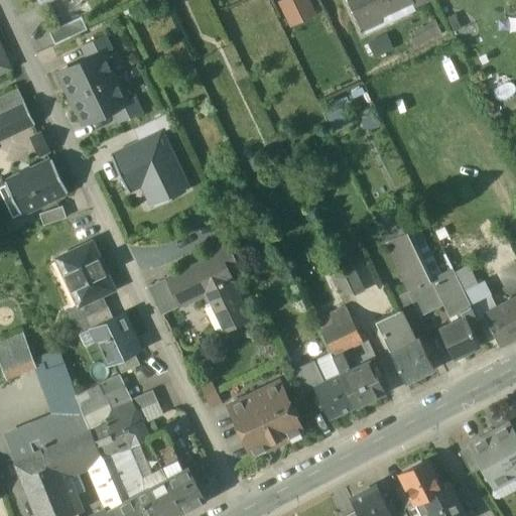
[(312,13),(305,0),(284,0),(280,2),(290,24),(312,13)]
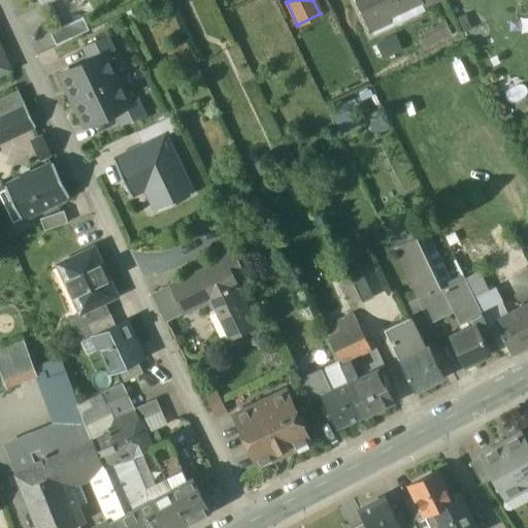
[(356,0),(370,29),(391,20),(388,13),(417,0),(356,0)]
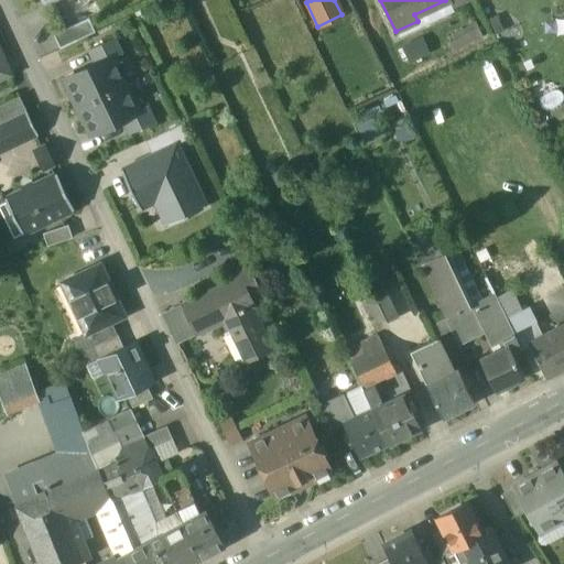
[(88,19),(53,36),(60,50),(95,33),(88,19)]
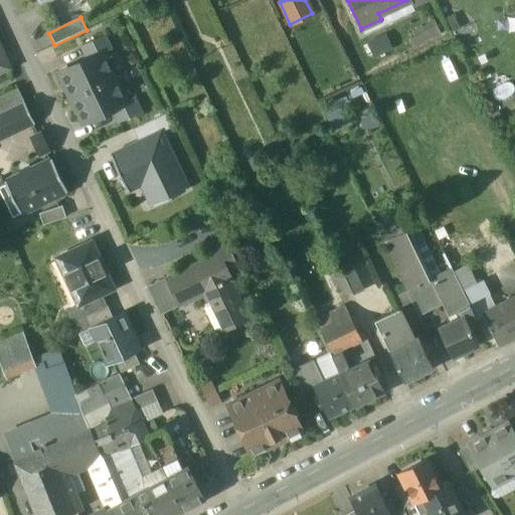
[(369,54),(389,50),(385,33),(365,38),(369,54)]
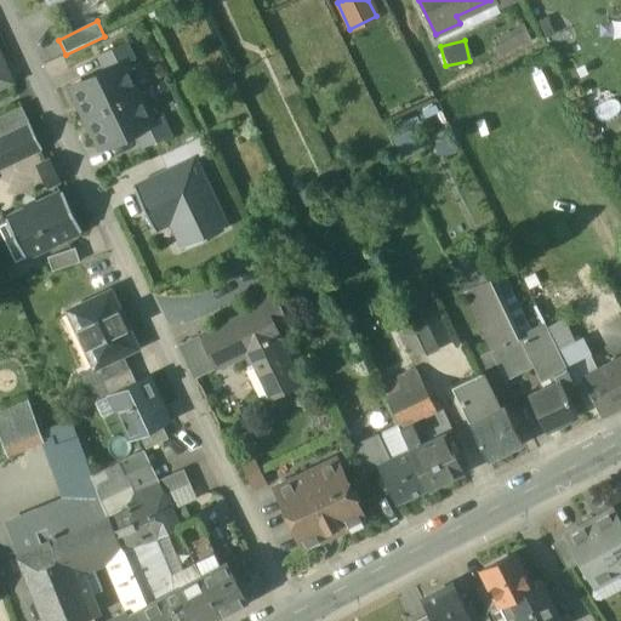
[(124,44),(97,56),(104,70),(123,63),(123,64),(132,60),(124,44)]
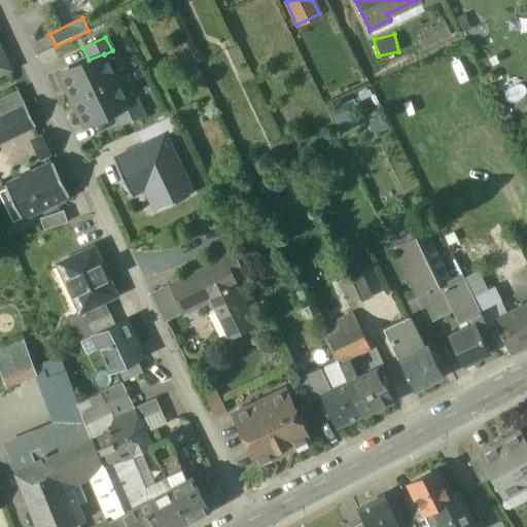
[(89,60),(60,74),(72,101),(116,79),(104,55),(104,54),(89,60)]
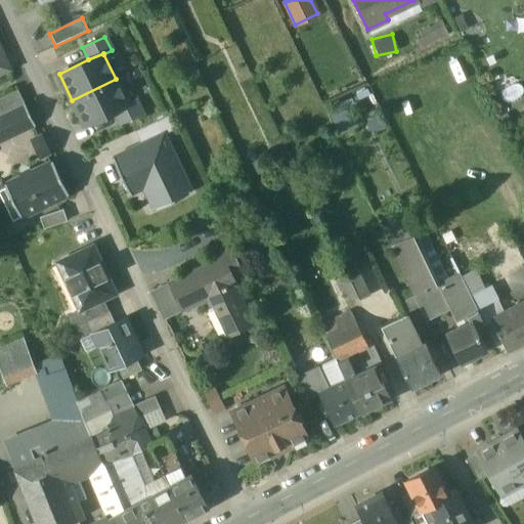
[(116,79),(72,100),(84,126),(114,113),(128,105),(128,104),(116,79)]
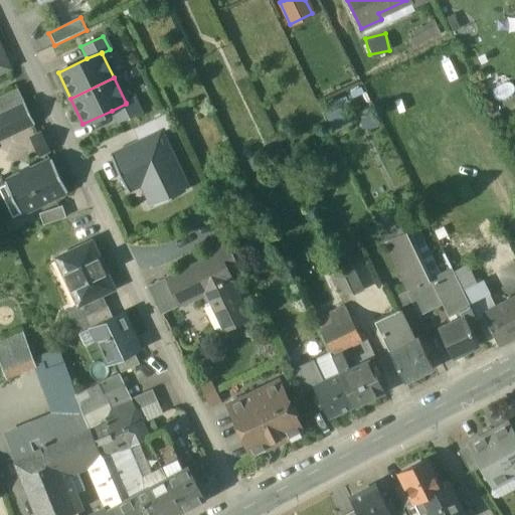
[(17,89),(0,96),(0,112),(23,102),(17,89)]
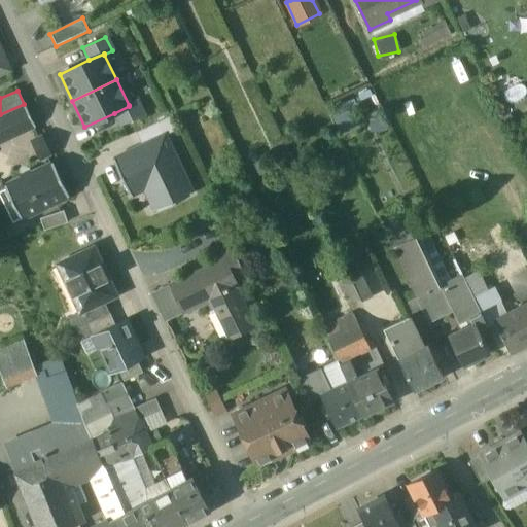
[(129,106),(114,113),(120,126),(143,115),(136,101),(129,105),(129,106)]
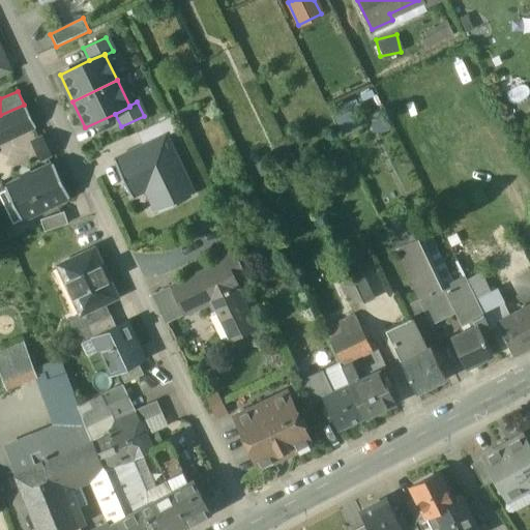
[(24,105),(11,111),(23,134),(35,127),(24,105)]
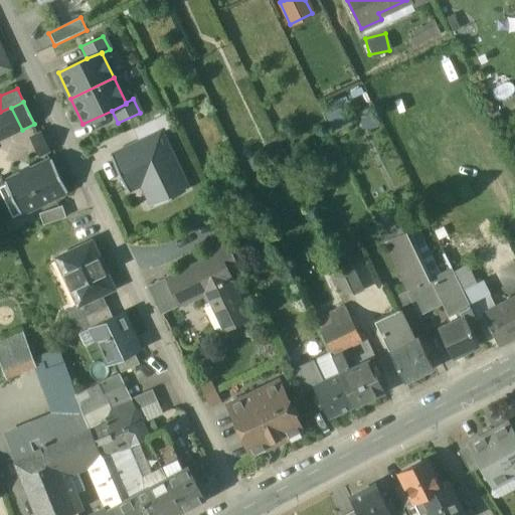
[(11,108),(0,113),(0,140),(22,130),(11,108)]
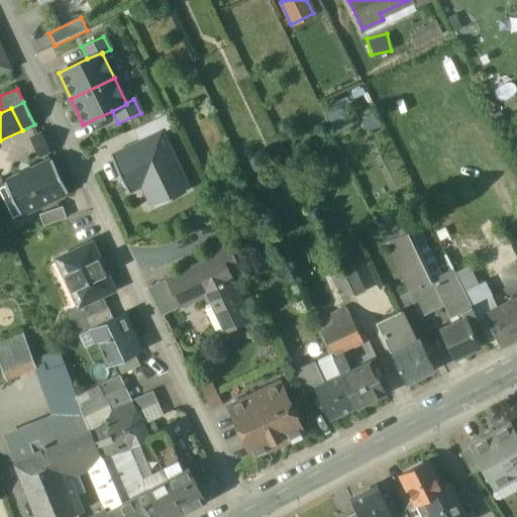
[(165,115),(132,130),(138,143),(161,132),(161,133),(172,128),(165,115)]
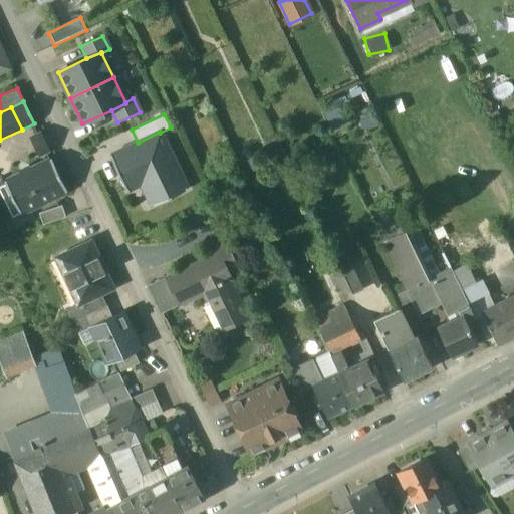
[(138,143),(109,156),(126,191),(141,185),(152,206),(187,190),(160,133),(160,132),(138,143)]
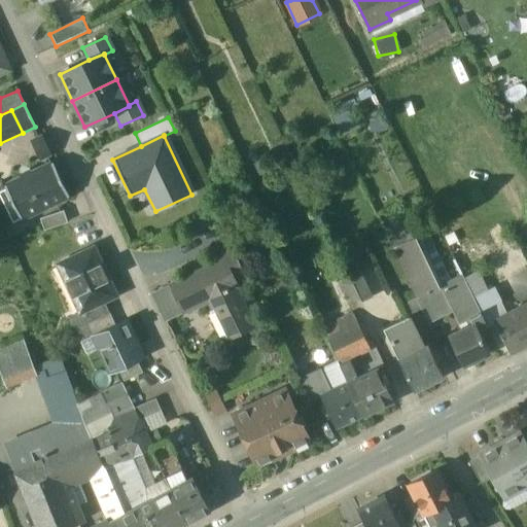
[(51,162),(3,184),(20,218),(68,196),(51,162)]
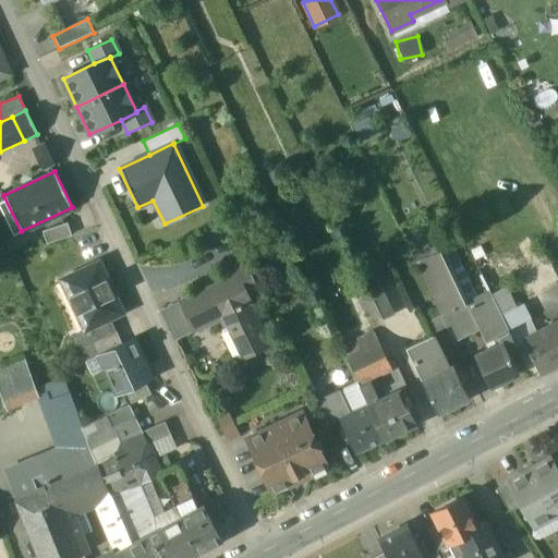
[(41,232),(46,245),(72,237),(68,223),(41,232)]
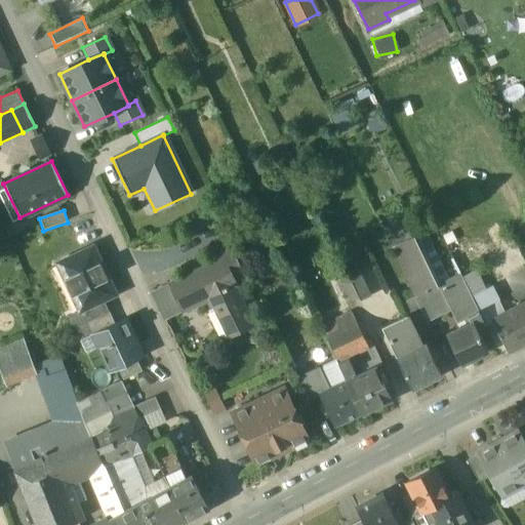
[(408,219),(385,232),(392,247),(416,235),(408,219)]
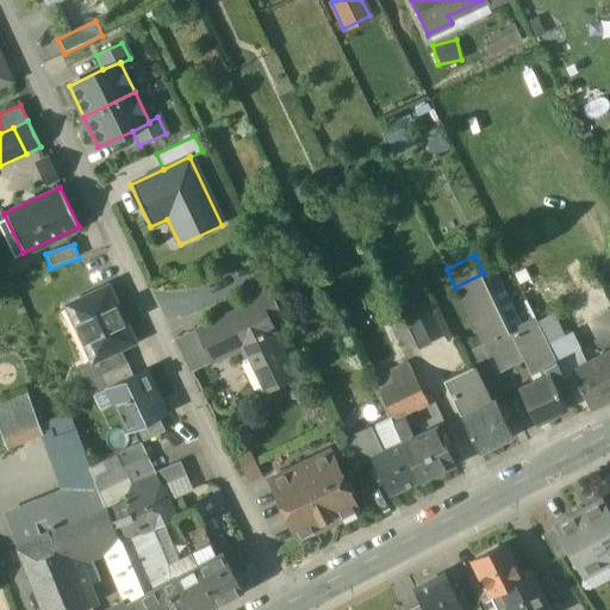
[(484,273),(455,287),(483,344),(495,338),(511,330),(510,329),(484,273)]
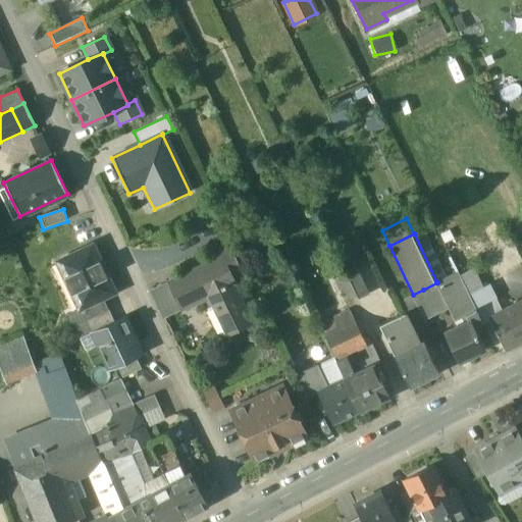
[(91,246),(56,262),(79,309),(101,299),(112,293),(91,246)]
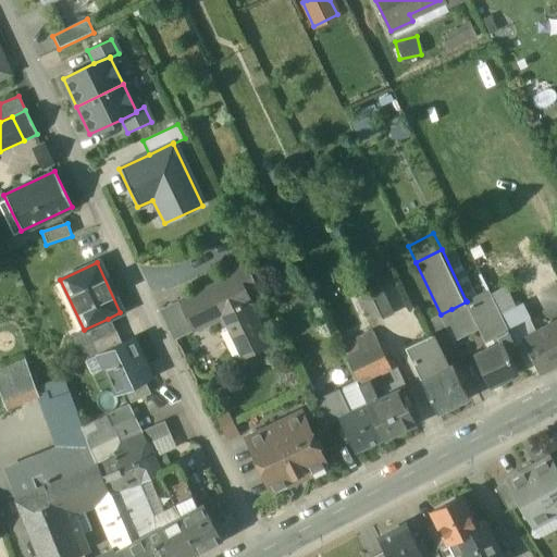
[(245,264),(233,270),(235,274),(236,274),(245,294),(257,288),(245,264)]
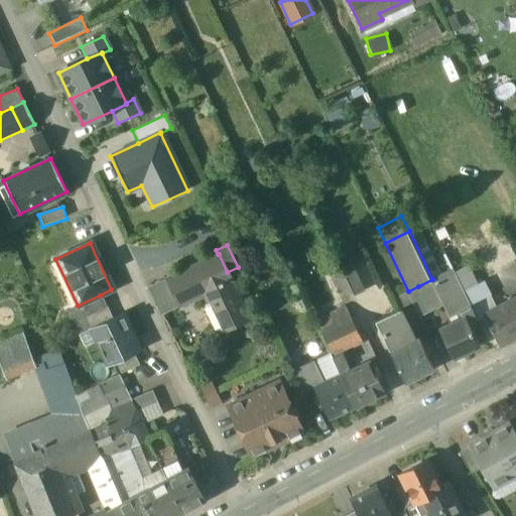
[(227,272),(219,254),(218,254),(167,278),(179,304),(210,290),(228,328),(247,318),(229,281),(231,280),(227,272)]
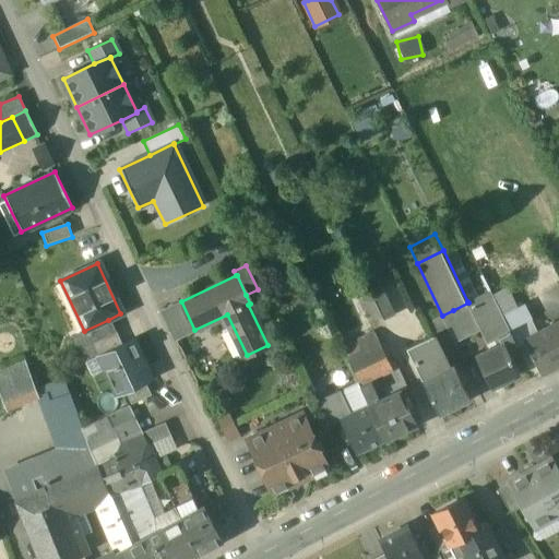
[(394,314),(381,287),(369,293),(369,294),(381,317),(382,320),(394,314)]
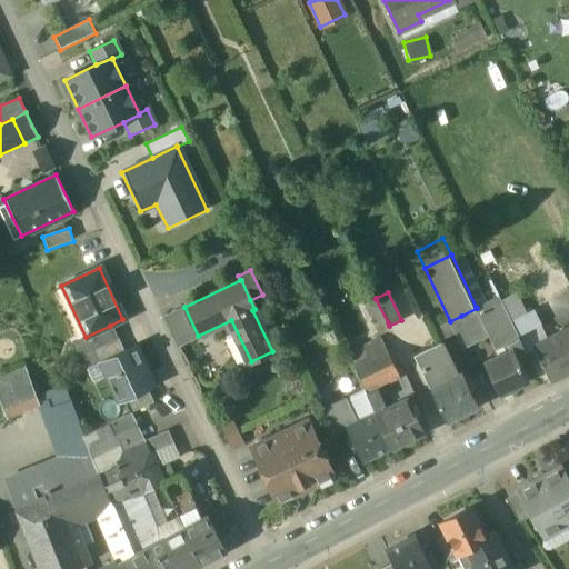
[(551,300),(557,310),(568,303),(568,299),(566,292),(551,300)]
